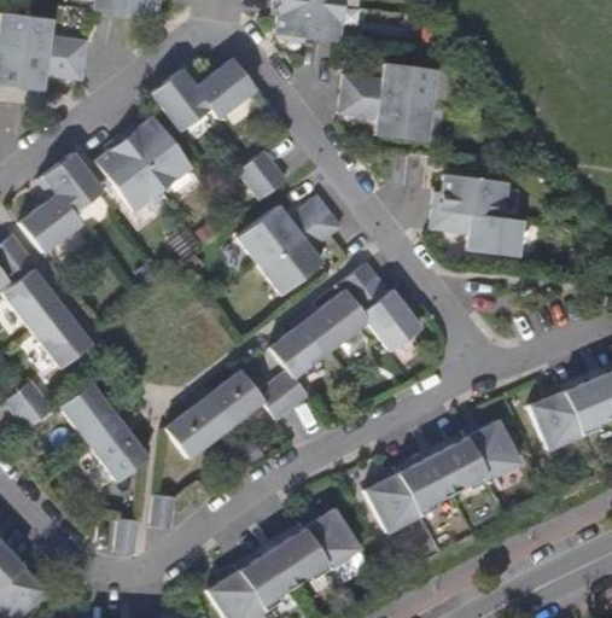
[(98,0),(97,10),(161,18),(162,0),(98,0)]
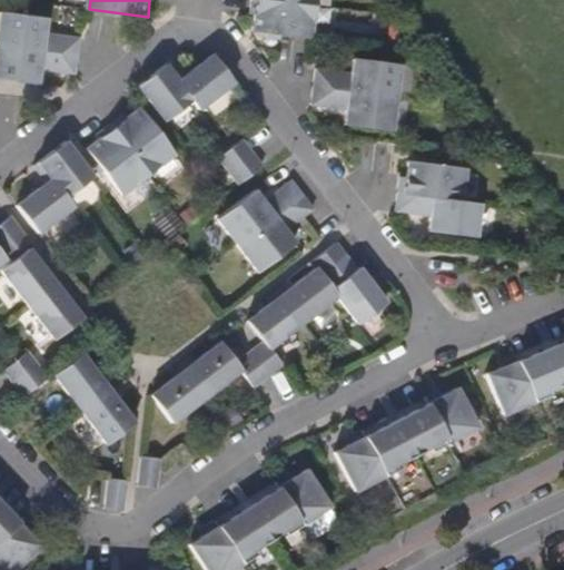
[(275,0),(256,0),(255,11),(259,12),(257,31),(316,39),(319,6),(295,2),(275,0)]
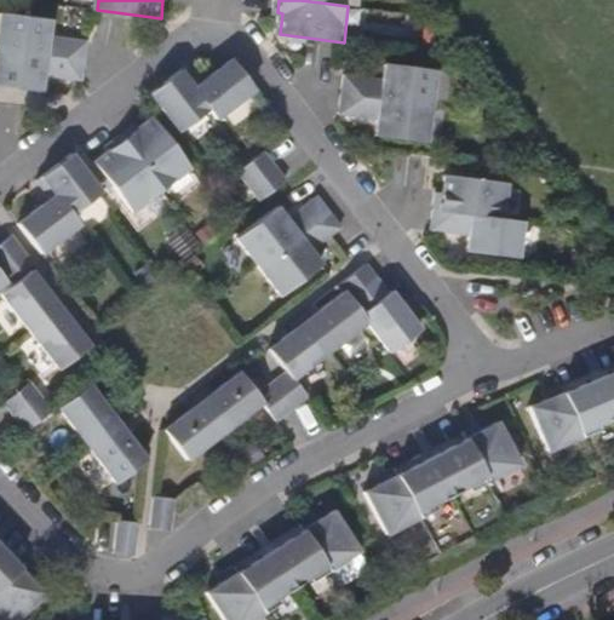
[(0,49),(89,61),(91,42),(53,36),(56,19),(4,12),(0,39),(0,49)]
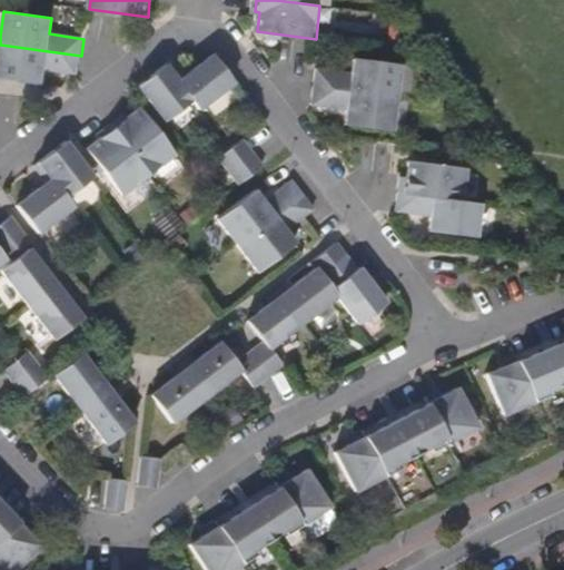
[(79,74),(81,56),(0,45),(0,79),(42,85),(45,70),(79,74)]
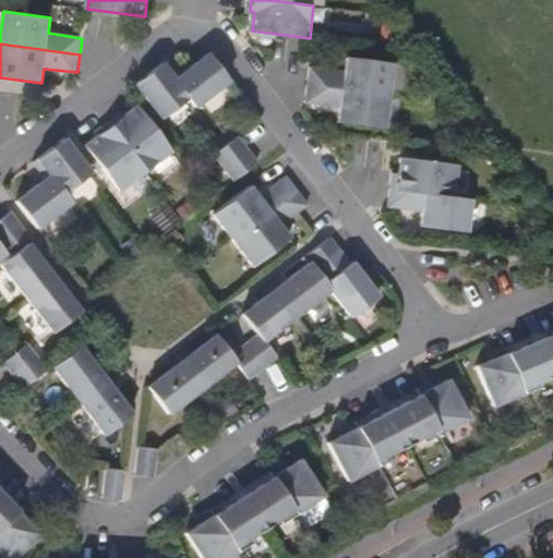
[(170,60),(166,63),(176,76),(192,98),(199,107),(233,81),(213,53),(183,76),(170,60)]
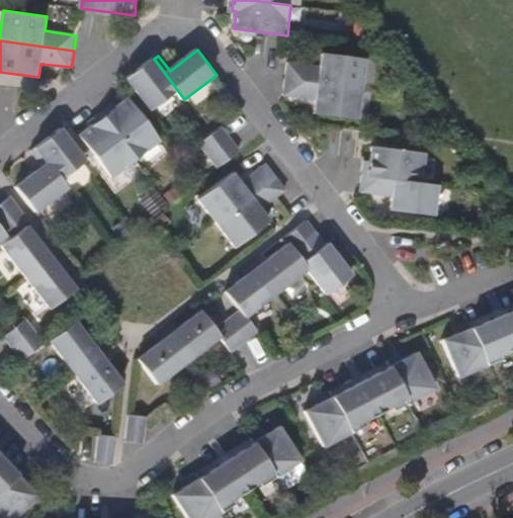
[(291,64),(288,79),(364,89),(367,58),(324,53),(322,66),(291,64)]
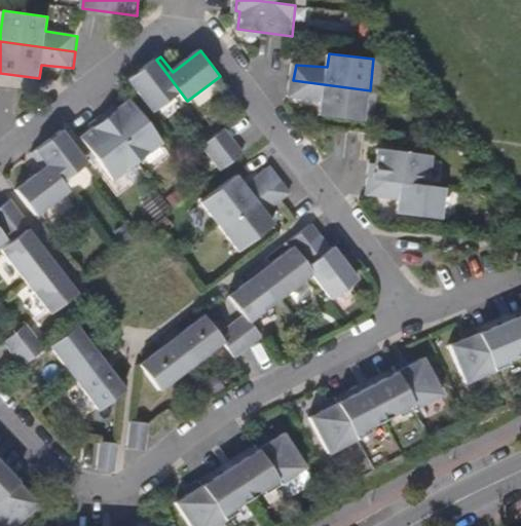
[(165,72),(156,60),(131,80),(155,113),(156,112),(157,111),(181,92),(165,72)]
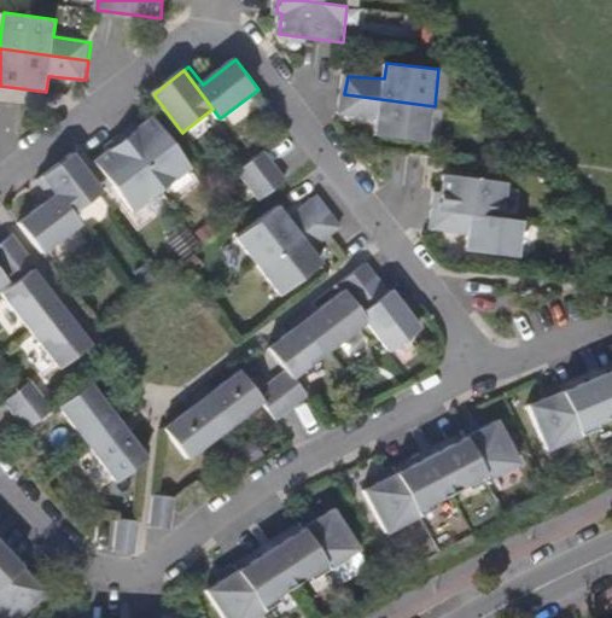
[(344,94),(342,112),(379,120),(377,135),(429,143),(435,106),(344,94)]
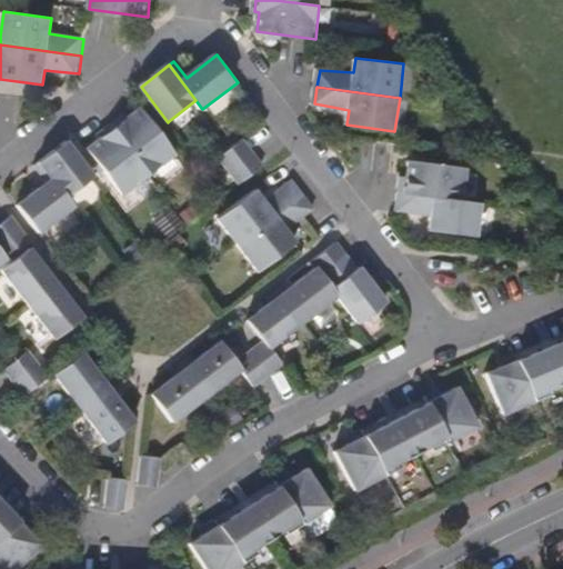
[(124,115),(113,123),(117,127),(137,153),(152,173),(179,153),(142,107),(127,119),(124,115)]
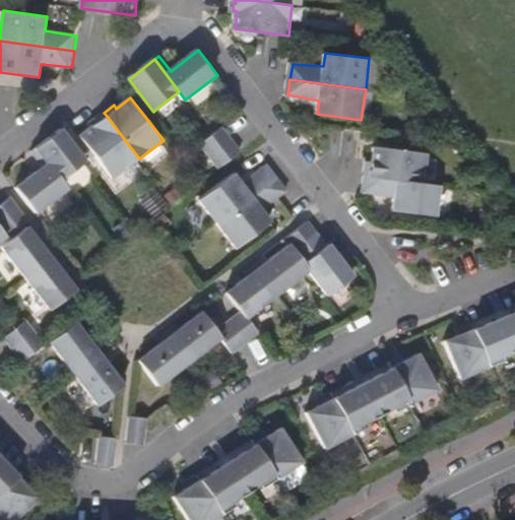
[(107,116),(104,113),(93,120),(97,124),(82,135),(115,178),(139,158),(125,140),(107,116)]
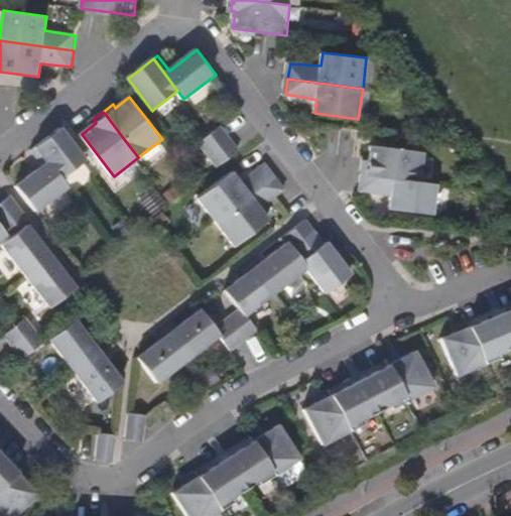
[(212,135),(202,143),(211,155),(221,147),(233,138),(224,126),(212,135)]
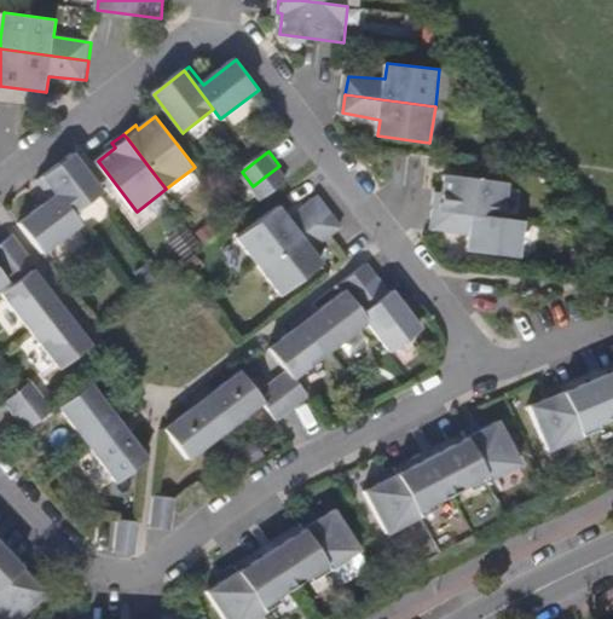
[(76,154),(41,180),(52,194),(57,190),(76,214),(104,192),(105,192),(76,154)]
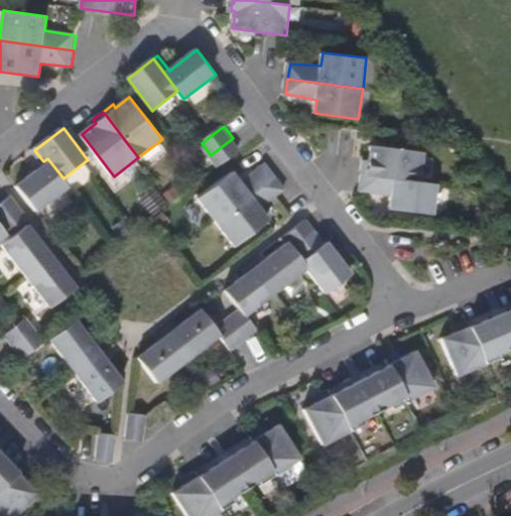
[(221,147),(211,155),(220,167),(242,150),(233,138),(221,147)]
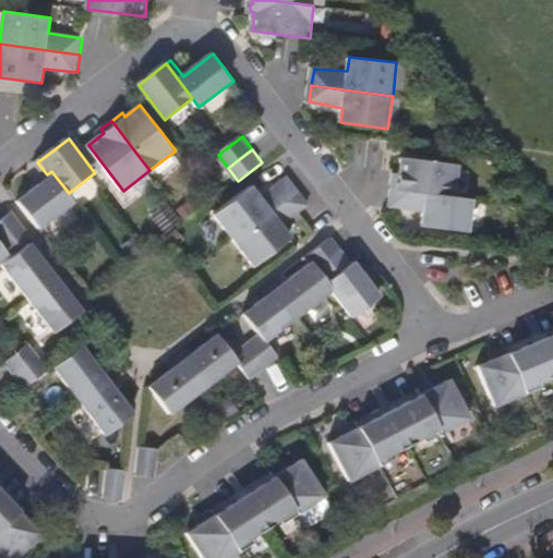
[(396,173),(394,189),(457,197),(463,166),(405,157),(403,171),(403,173),(396,173)]
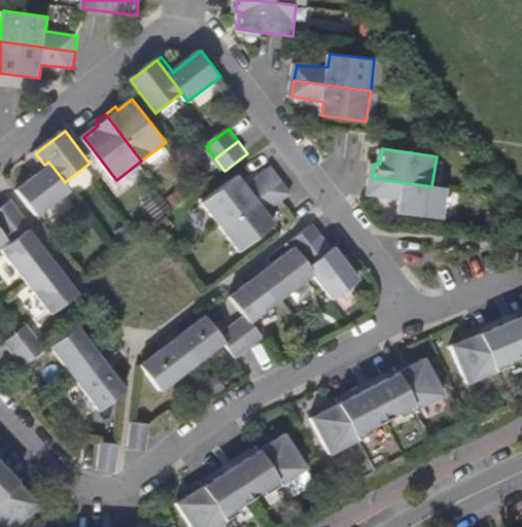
[(42,172),(19,189),(39,216),(71,190),(65,182),(48,162),(44,165),(35,153),(31,156),(42,172)]
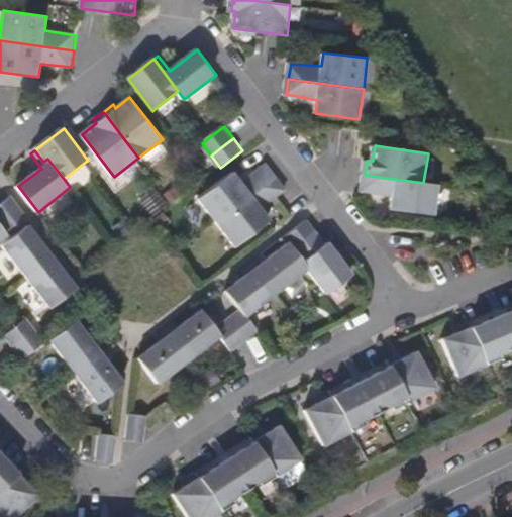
[(279,177),(269,165),(243,183),(234,172),(200,198),(218,223),(279,177)]
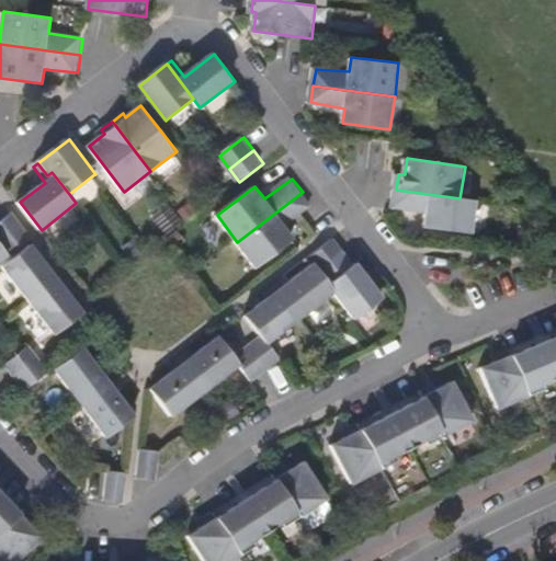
[(460,198),(396,190),(394,208),(428,213),(426,228),(474,235),(478,201),(460,198)]
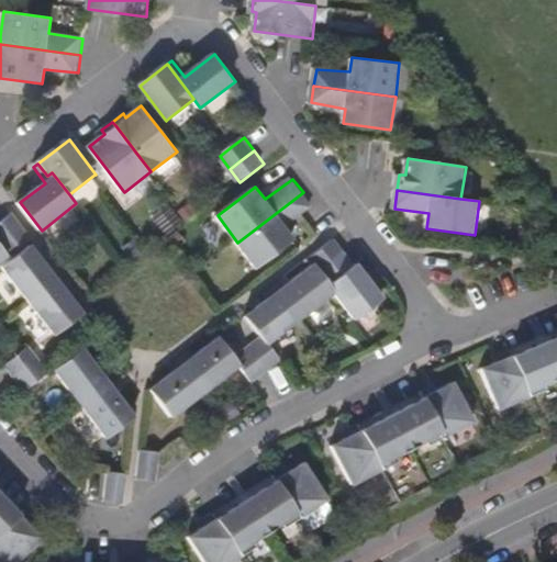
[(313,205),(303,192),(237,243),(258,269),(296,240),(287,228),(313,205)]
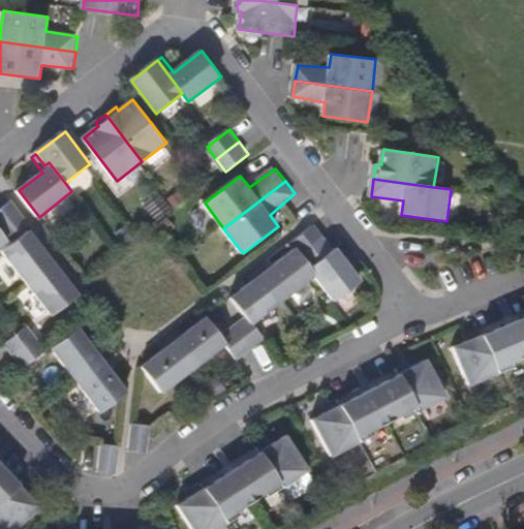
[(20,232),(27,227),(27,226),(31,223),(13,200),(2,210),(20,232)]
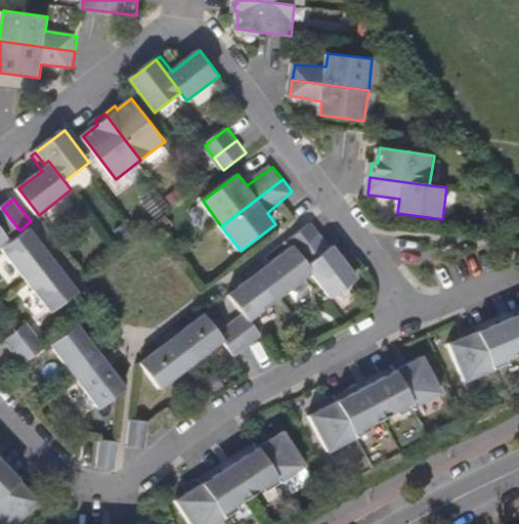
[(0,209),(0,226),(9,238),(12,235),(19,230),(2,208),(0,209)]
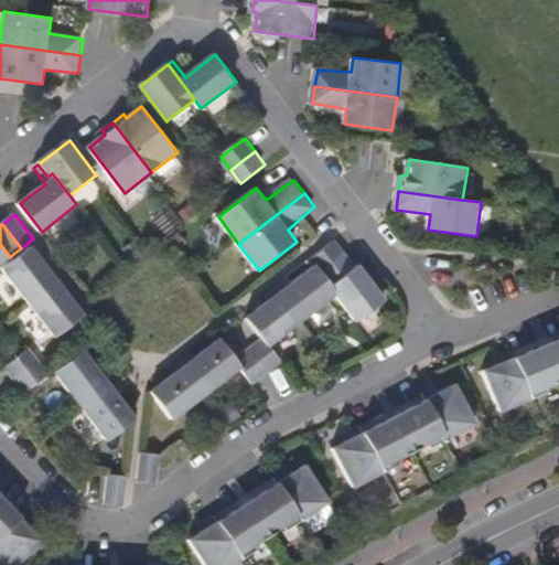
[(336,242),(313,260),(316,265),(322,274),(336,263),(347,254),(336,242)]
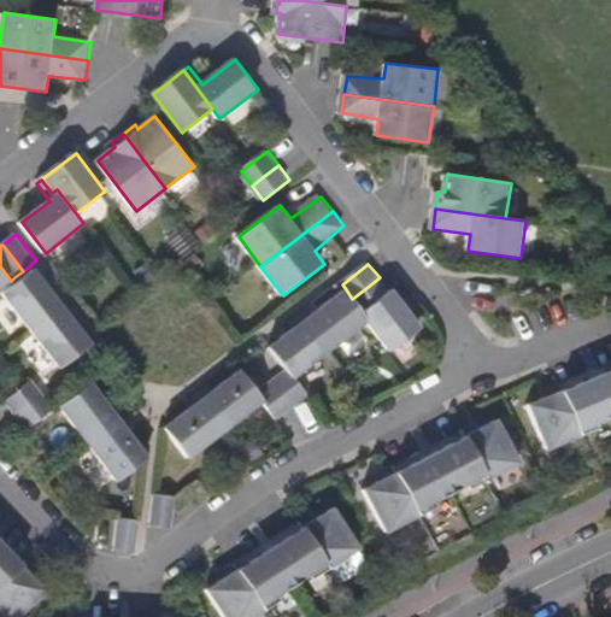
[(31,265),(23,271),(15,277),(11,281),(10,281),(13,286),(35,270),(31,265)]
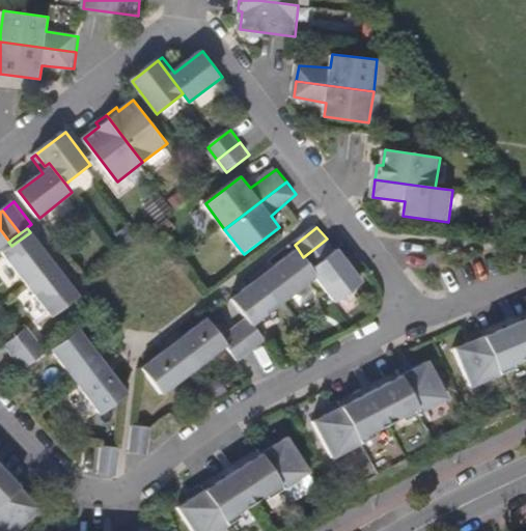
[(0,229),(0,248),(8,242),(9,242),(0,229)]
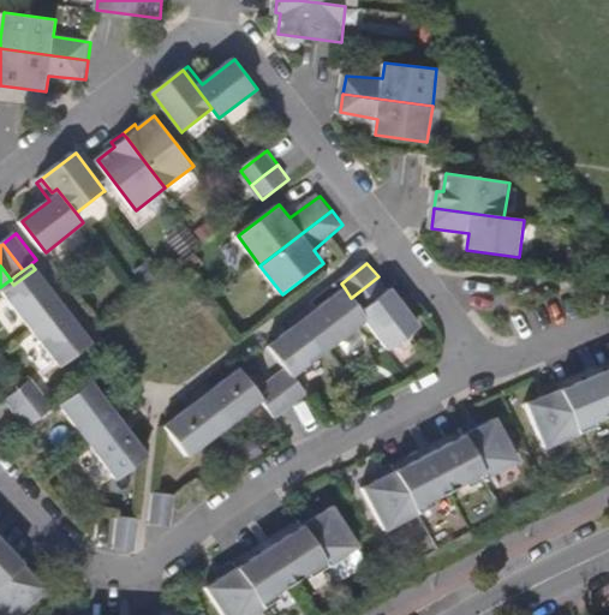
[(64,306),(69,302),(63,294),(58,298),(35,269),(13,285),(42,322),(64,306)]
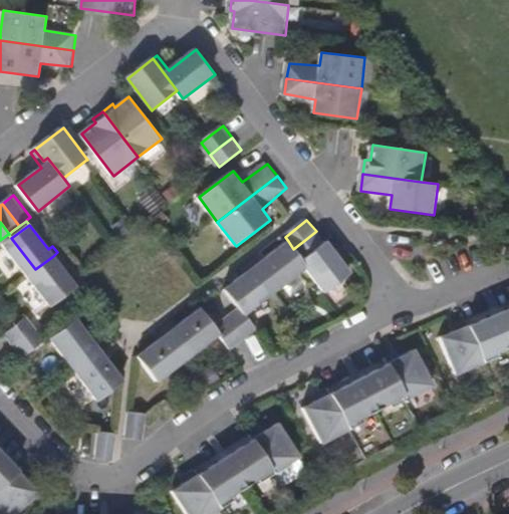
[(306,239),(293,249),(303,260),(325,243),(316,231),(306,239)]
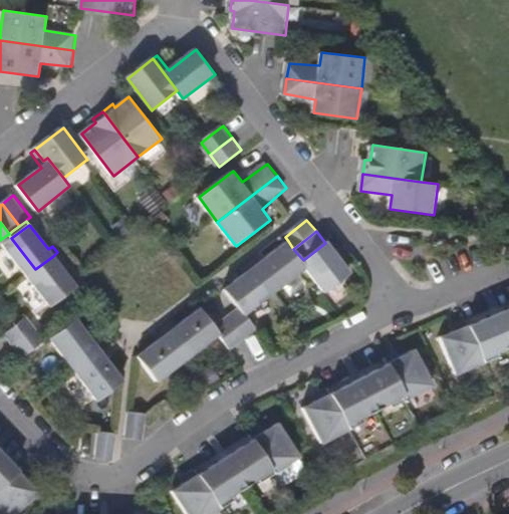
[(261,261),(258,257),(254,260),(257,264),(278,291),(308,267),(303,260),(293,249),(288,241),(261,261)]
